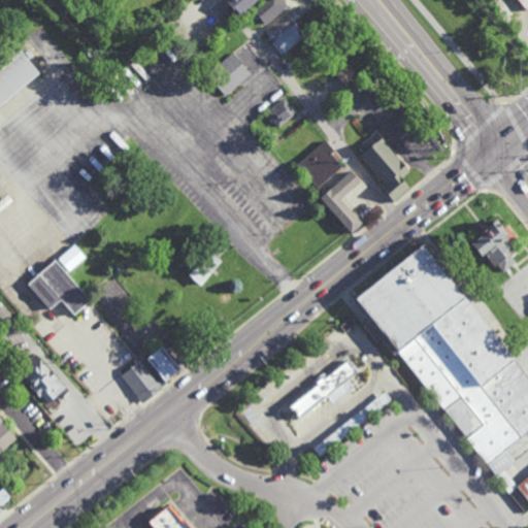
[(252,0),(235,14),(221,0),(252,0)]
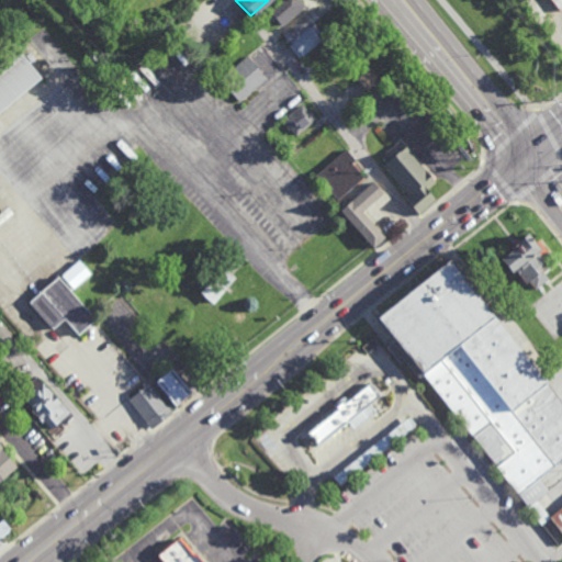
[(280,27),(301,9),(292,0),(279,0),(266,12),(280,27)]
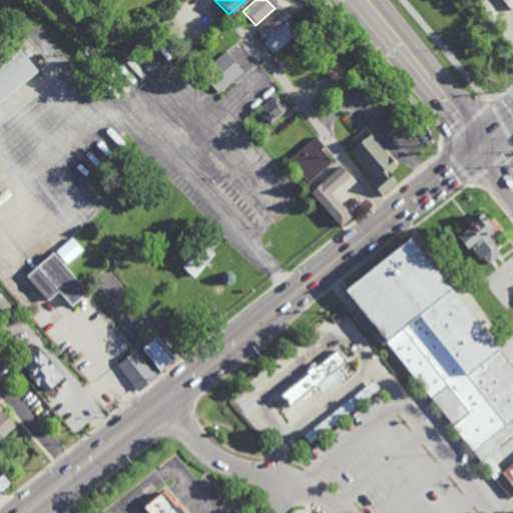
[(512,0),(512,6),(511,8),(504,0),(512,0)]
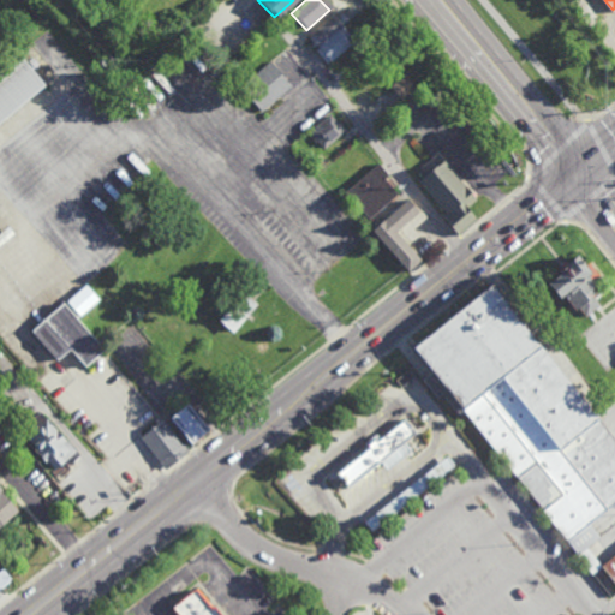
[(368,15),(364,9),(370,4),(375,9),(368,15)]
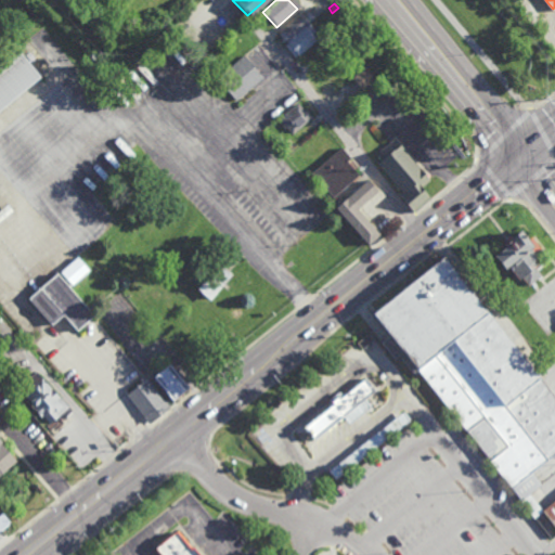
[(309,12),(314,18),(286,41),(279,35),(309,12)]
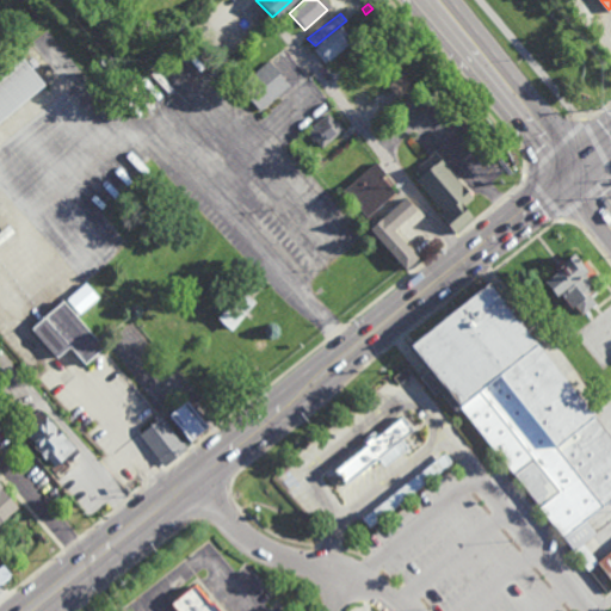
[(261,60),(247,44),(266,28),(279,44),(261,60)]
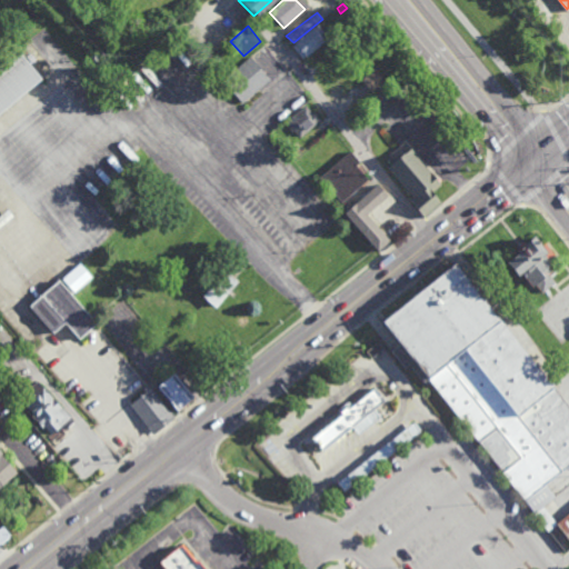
[(302,58),(325,41),(319,36),(326,31),(320,26),(293,47),(302,58)]
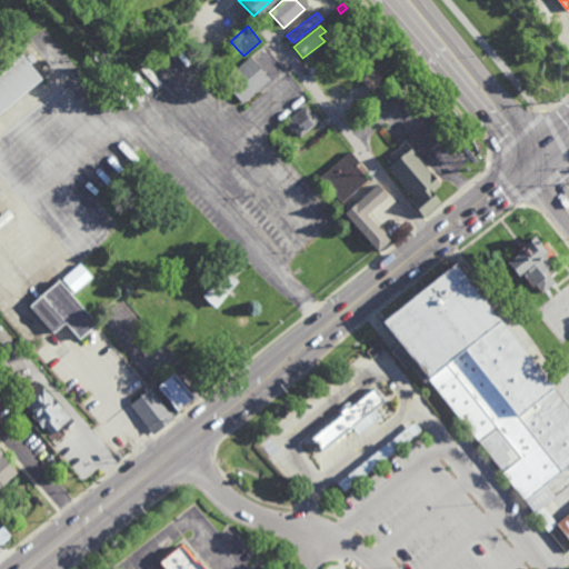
[(0,63),(0,116),(41,80),(16,50),(0,63)]
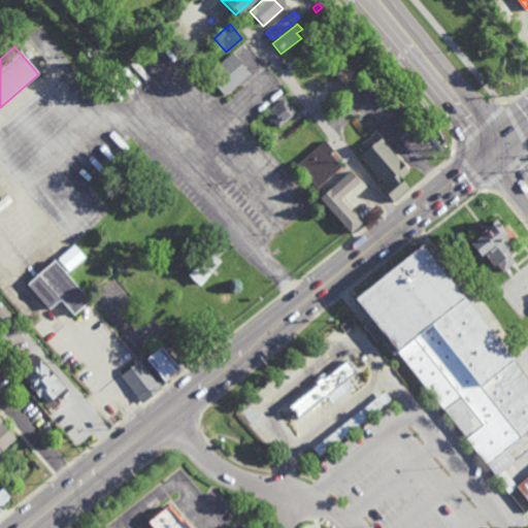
[(231,54),(251,74),(226,98),(205,72),(231,54)]
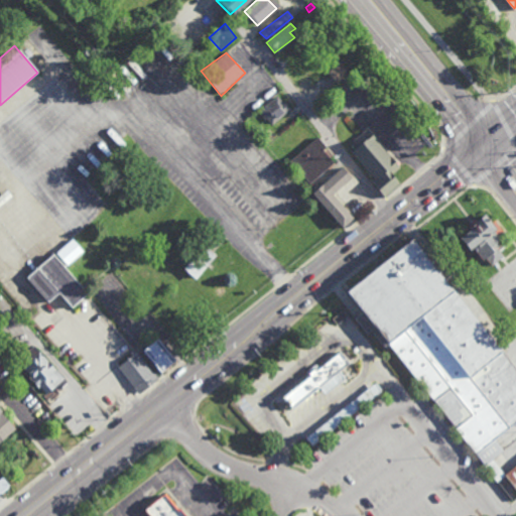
[(337,85),(349,76),(340,65),(328,75),(337,85)]
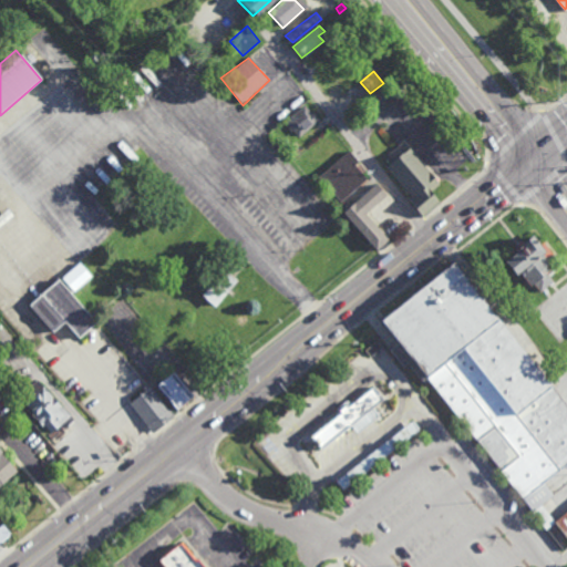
[(305,105),(310,112),(312,111),(319,120),(299,138),(289,129),(287,130),(282,125),(305,105)]
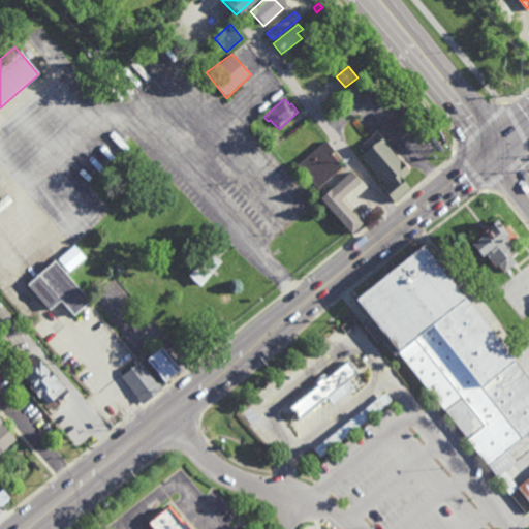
[(375,133),(411,173),(403,179),(410,190),(394,203),(381,187),(384,184),(360,153),(356,146),(375,133)]
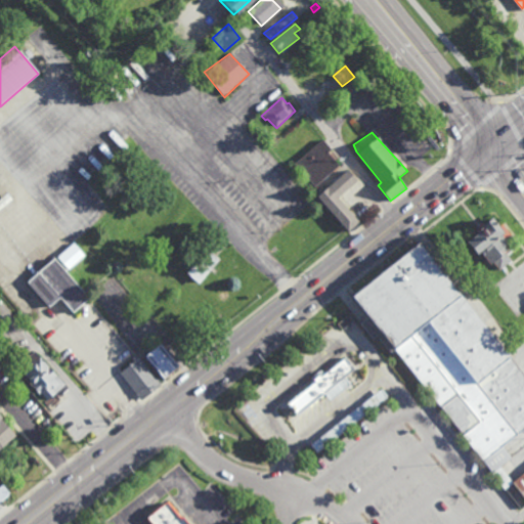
[(322,140),(331,149),(326,153),(341,166),(313,187),(294,164),(322,140)]
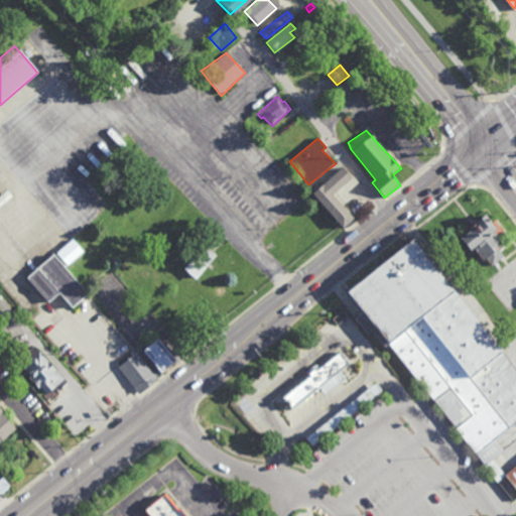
[(344,167),(352,177),(332,196),(354,220),(343,230),(310,196),(344,167)]
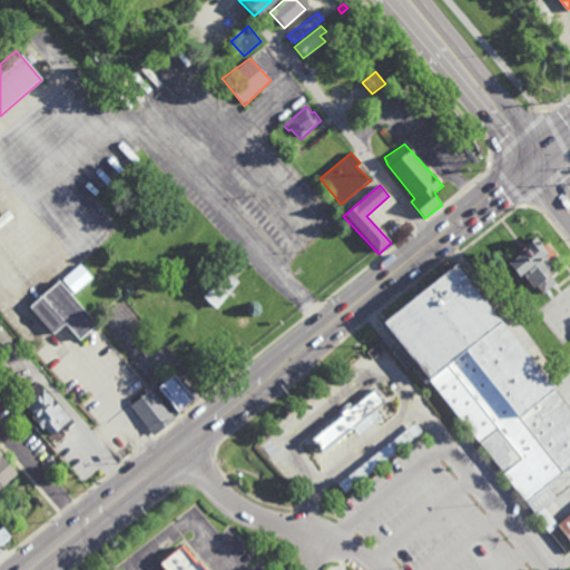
[(0,226),(0,215),(7,209),(12,216),(0,226)]
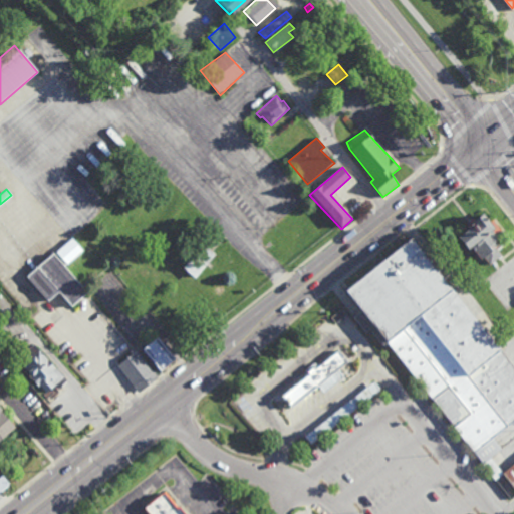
[(489,221),(492,219),(502,231),(497,235),(499,238),(495,241),(499,245),(495,248),(501,255),(490,265),(484,257),(481,259),(471,247),(468,249),(458,237),(469,229),(465,224),(472,218),(474,221),(483,213),(489,221)]
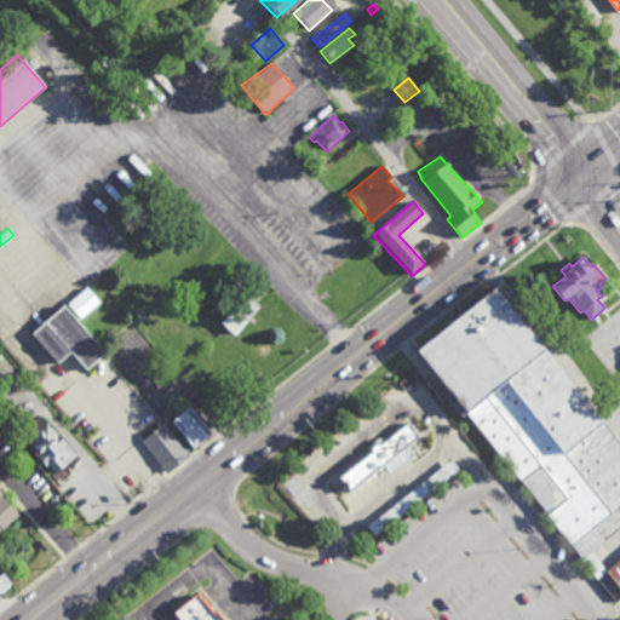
[(80,319),(67,304),(86,287),(99,302),(80,319)]
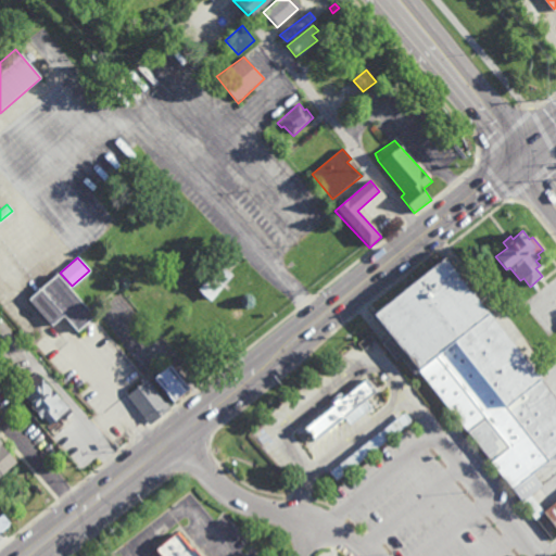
[(489,314),(542,381),(555,399),(555,455),(533,474),(542,487),(530,496),(542,512),(555,500),(555,534),(540,515),(533,520),(418,371),(413,375),(400,358),(395,362),(382,343),(391,338),(371,315),(442,258),(489,314)]
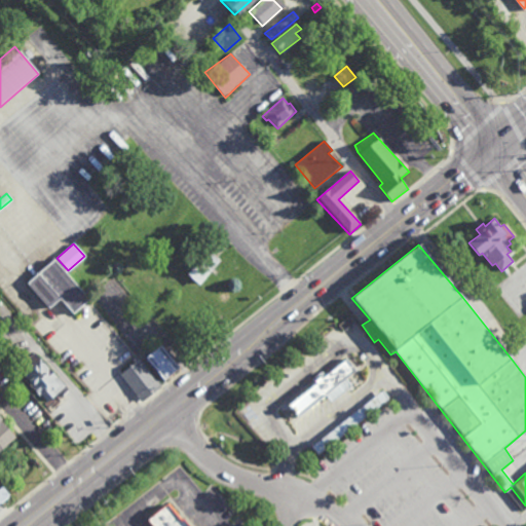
[(198,284),(187,273),(207,251),(219,261),(198,284)]
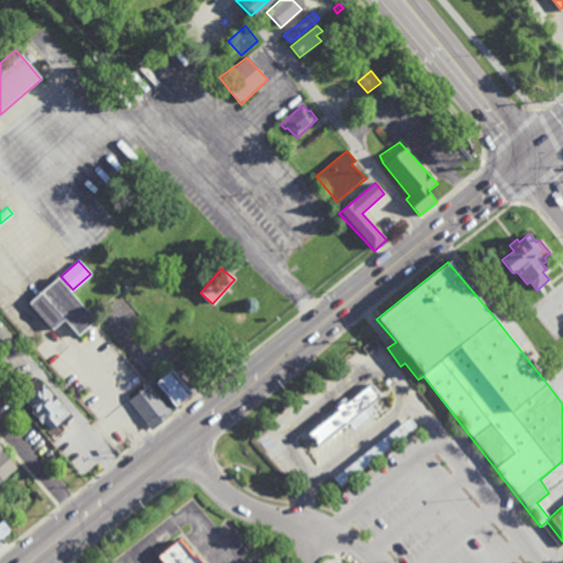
[(96,320),(77,335),(63,319),(52,329),(29,302),(57,277),(96,320)]
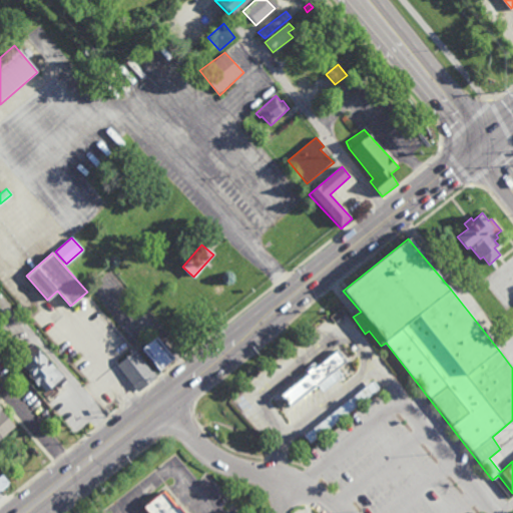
[(158,338),(175,359),(160,371),(143,349),(158,338)]
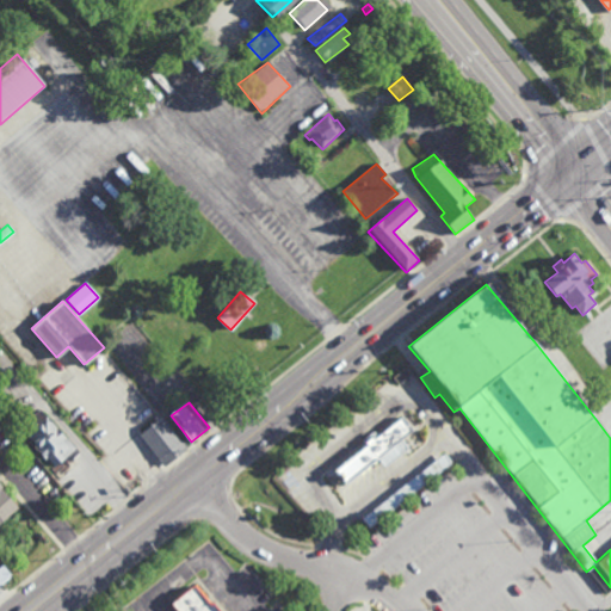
[(41,411),(76,449),(55,467),(22,429),(41,411)]
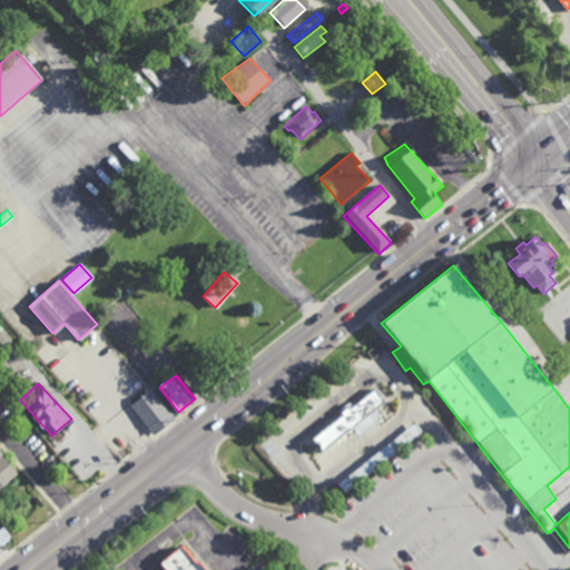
[(151,390),(176,419),(155,435),(131,405),(151,390)]
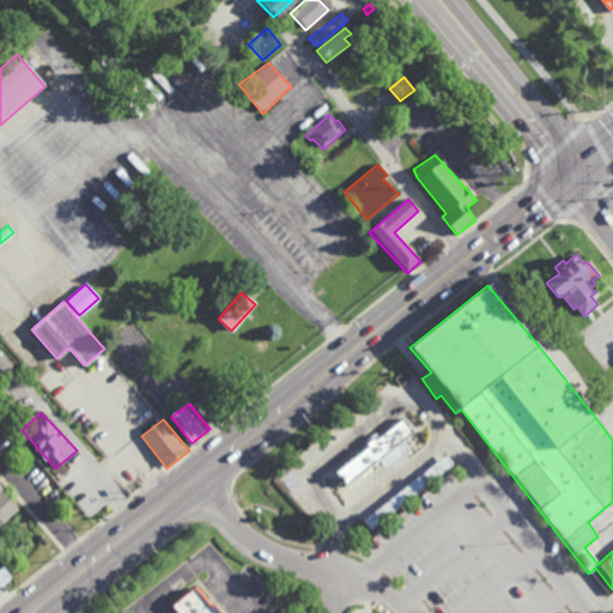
[(413,434),(401,442),(408,450),(344,501),(341,501),(339,499),(338,498),(338,496),(338,493),(339,492),(356,479),(349,469),(329,484),(326,484),(325,483),(323,480),(323,479),(323,477),(325,474),(374,435),(377,438),(402,419),(413,434)]
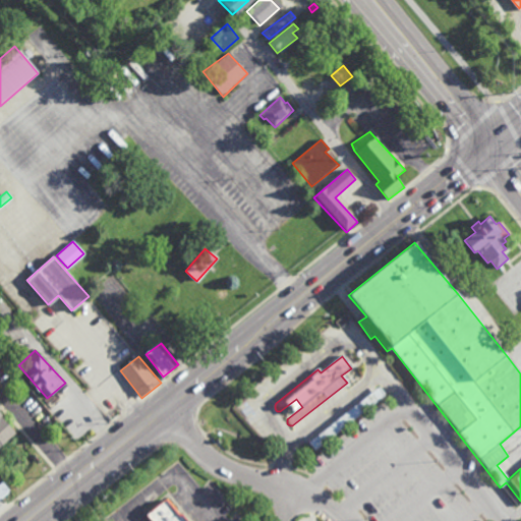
[(309,444),(315,452),(385,396),(379,388),(309,444)]
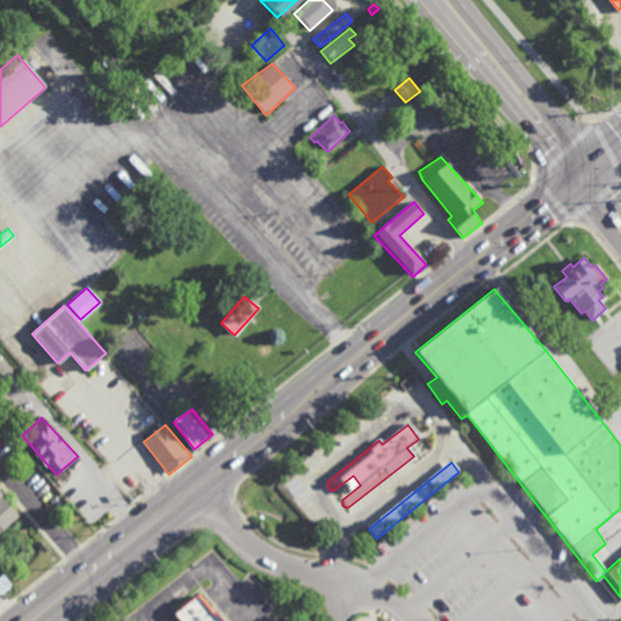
[(0,496),(0,535),(20,518),(0,496)]
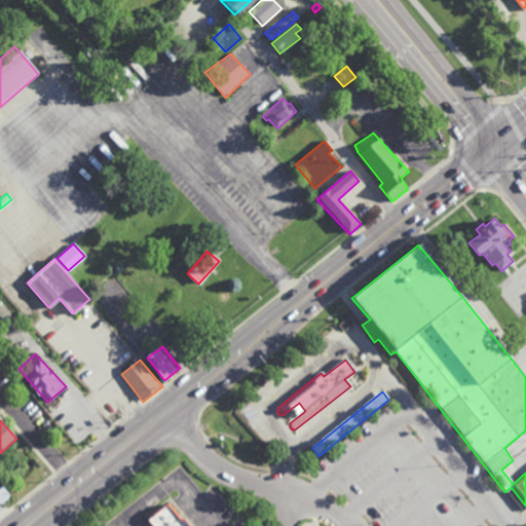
[(0,503),(10,495),(1,486),(0,486),(0,503)]
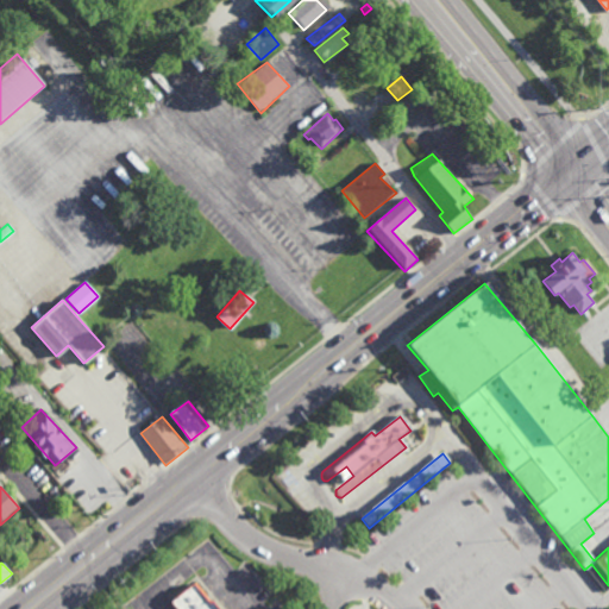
[(214,608),(170,608),(167,604),(171,600),(170,598),(189,584),(190,586),(194,583),(214,608)]
